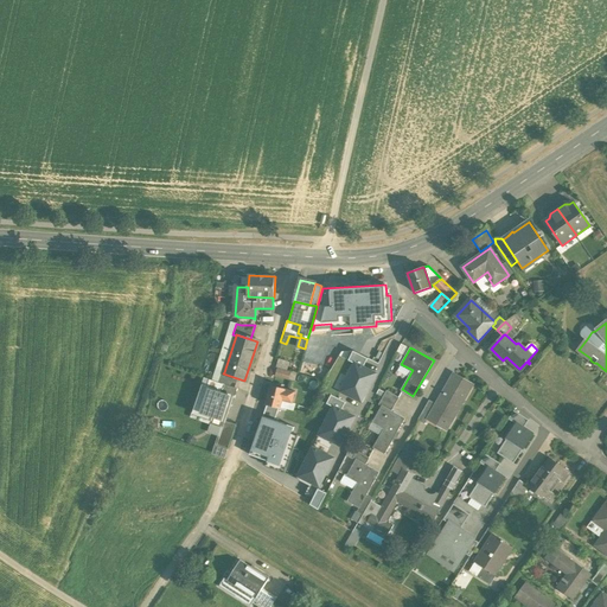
[(356,364),(363,368),(368,359),(353,352),(349,360),(356,364)]
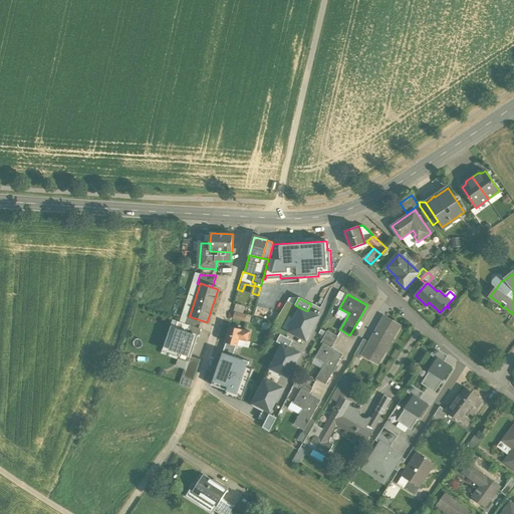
[(242,313),(244,307),(236,304),(234,310),(242,313)]
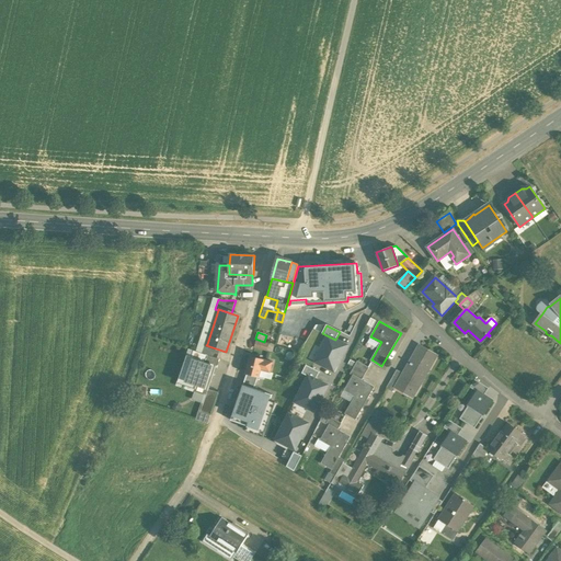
[(316,363),(334,371),(347,345),(335,340),(329,336),(316,363)]
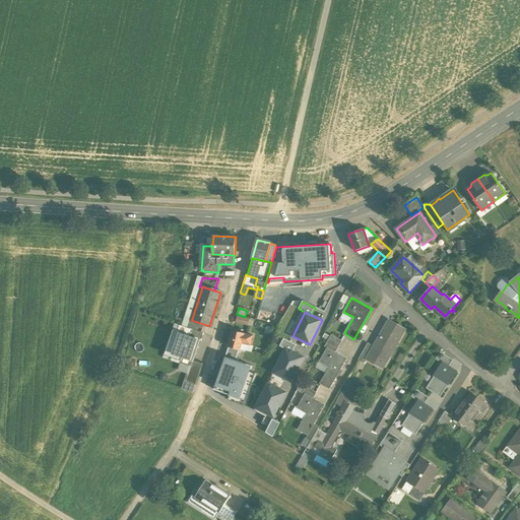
[(249,319),(238,316),(236,322),(247,326),(249,319)]
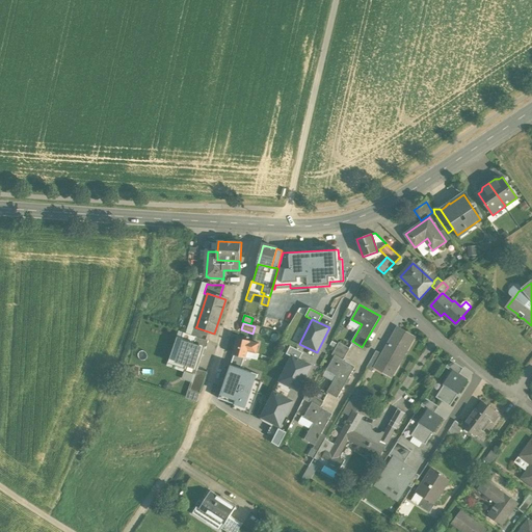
[(208,331),(195,327),(196,326),(193,325),(190,336),(194,337),(206,340),(208,331)]
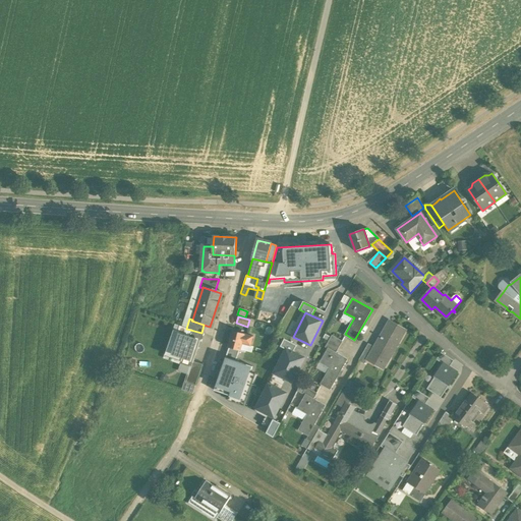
[(373,347),(367,356),(368,357),(383,365),(389,356),(391,357),(407,330),(389,320),(373,347)]
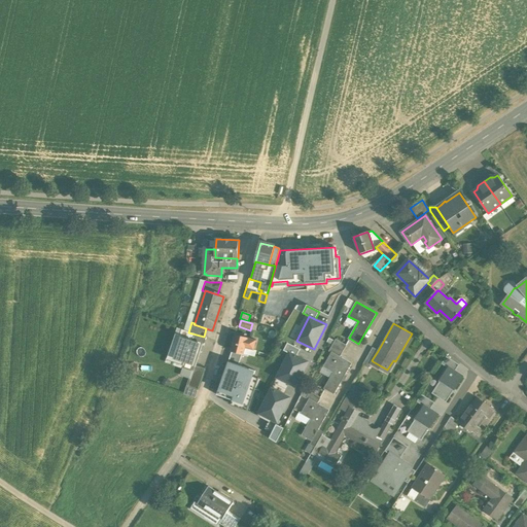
[(188,332),(181,329),(178,337),(190,341),(192,334),(188,332)]
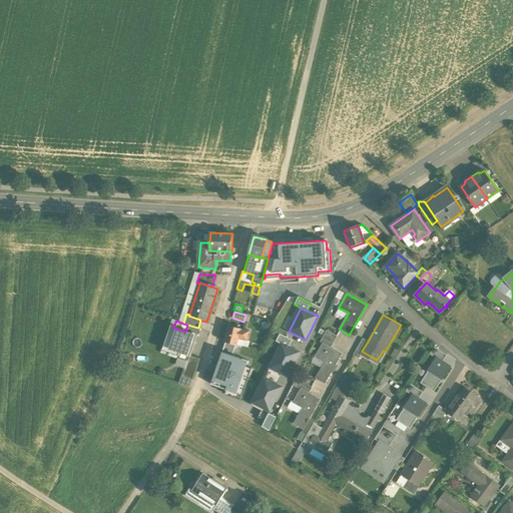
[(198,328),(187,325),(185,332),(196,336),(195,337),(197,337),(200,329),(198,328)]
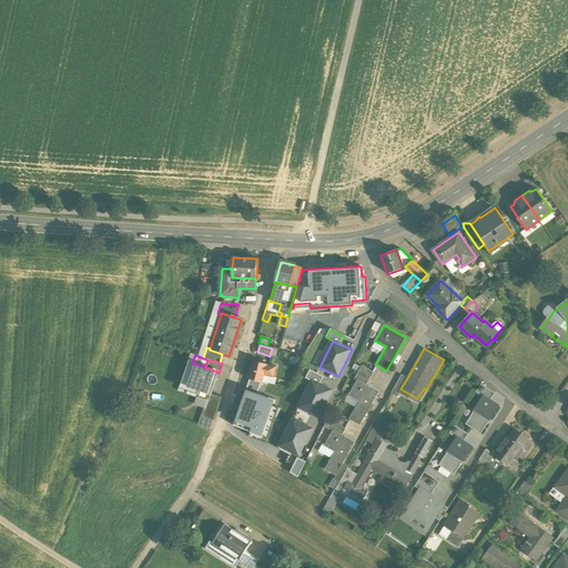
[(276,367),(253,361),(247,378),(250,379),(261,383),(262,383),(264,376),(264,375),(273,377),(276,367)]
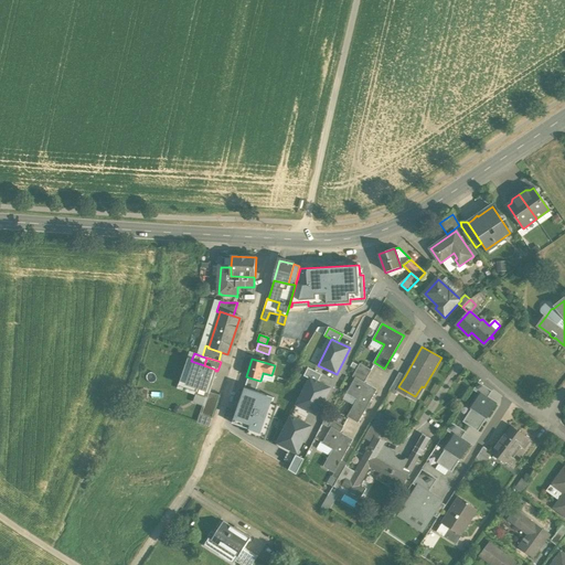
[(204,365),(191,361),(189,370),(190,371),(185,384),(198,388),(199,388),(200,385),(210,388),(213,377),(213,376),(215,370),(215,371),(216,370),(204,365)]
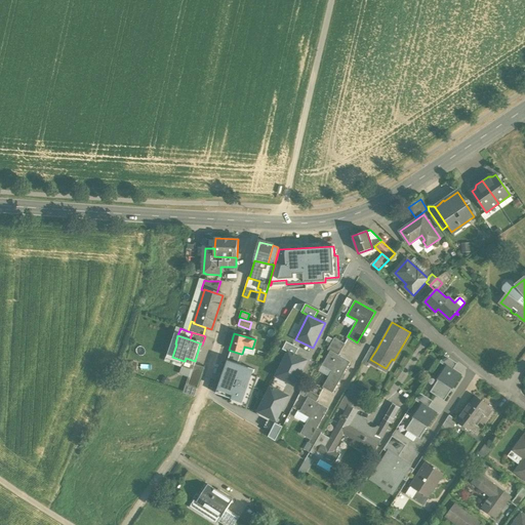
[(346,344),(335,337),(328,350),(331,351),(331,350),(338,355),(346,344)]
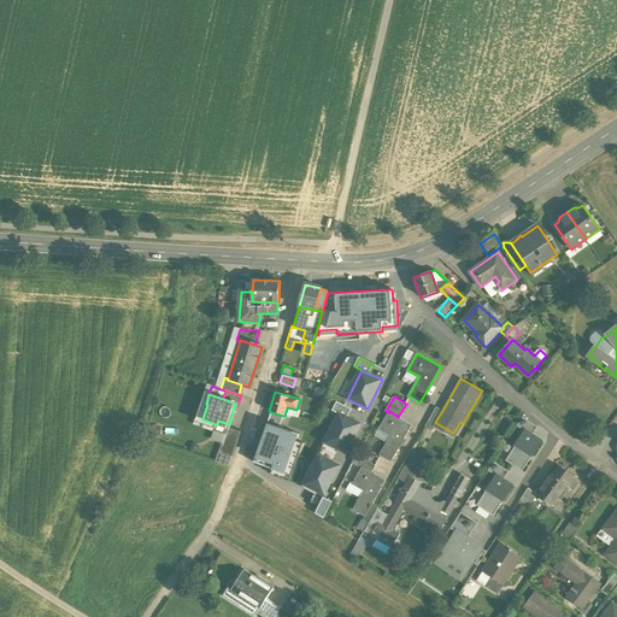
[(339,413),(347,418),(352,409),(336,401),(333,411),(339,413)]
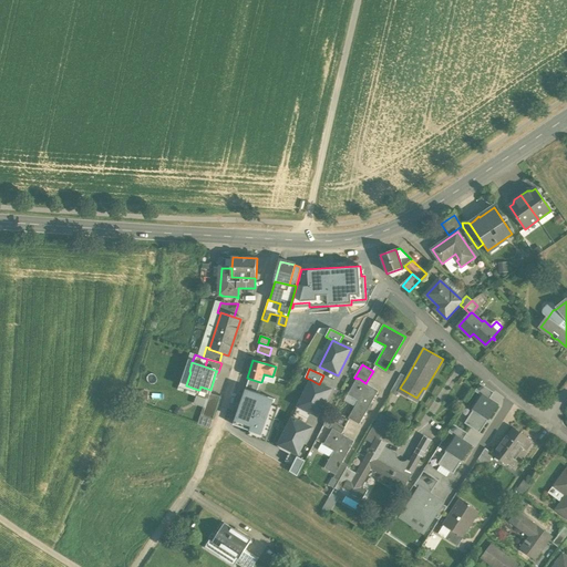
[(401,374),(390,392),(397,397),(401,389),(400,388),(406,378),(401,374)]
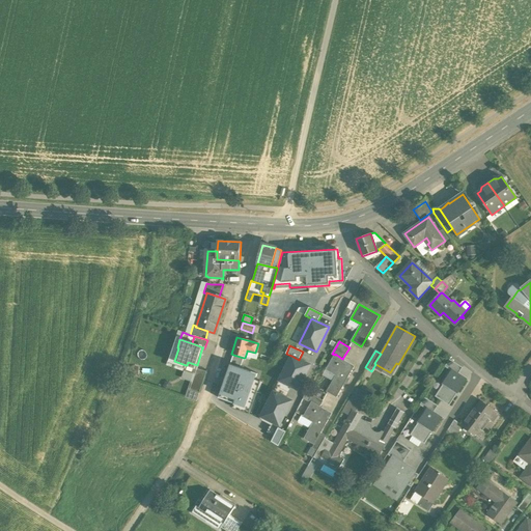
[(342,359),(335,354),(335,355),(327,369),(336,374),(327,390),(337,396),(355,366),(342,359)]
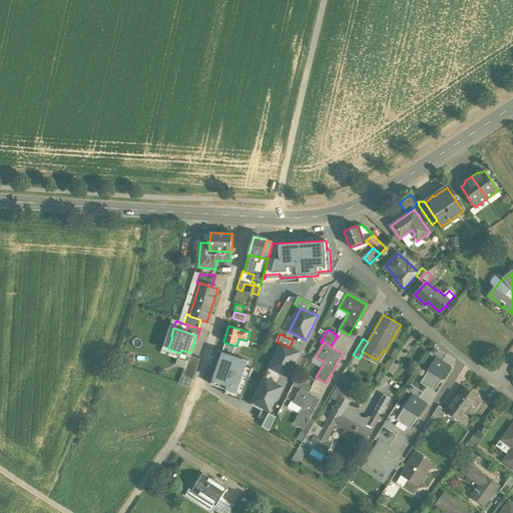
[(221,352),(231,356),(235,346),(225,343),(221,352)]
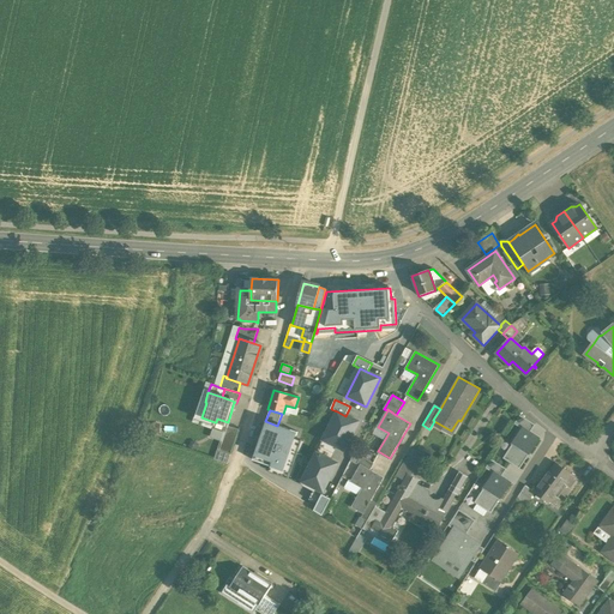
[(323,440),(343,451),(357,422),(345,416),(337,411),(323,440)]
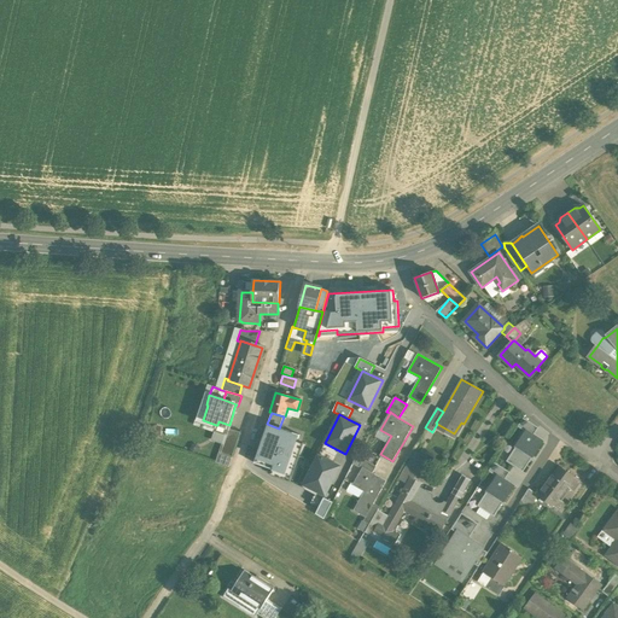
[(526,431),(532,436),(537,427),(524,419),(519,426),(526,431)]
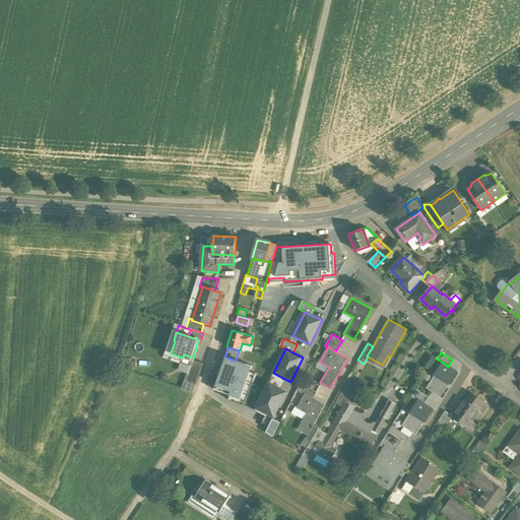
[(193,358),(184,354),(183,358),(182,358),(180,364),(189,367),(191,361),(192,362),(192,361),(193,358)]
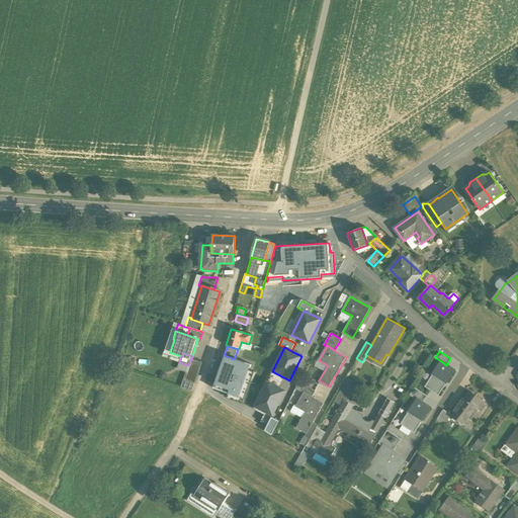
[(212,389),(240,398),(251,364),(234,359),(224,355),(212,389)]
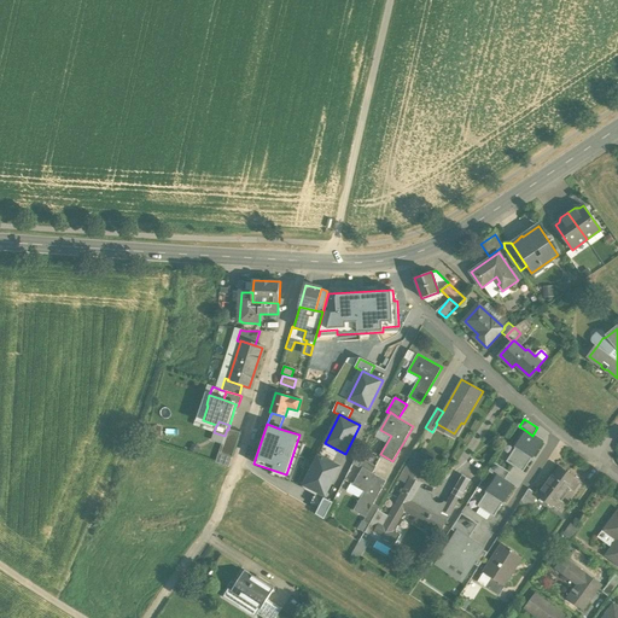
[(225,436),(217,454),(231,459),(239,433),(228,429),(228,430),(227,429),(225,436)]
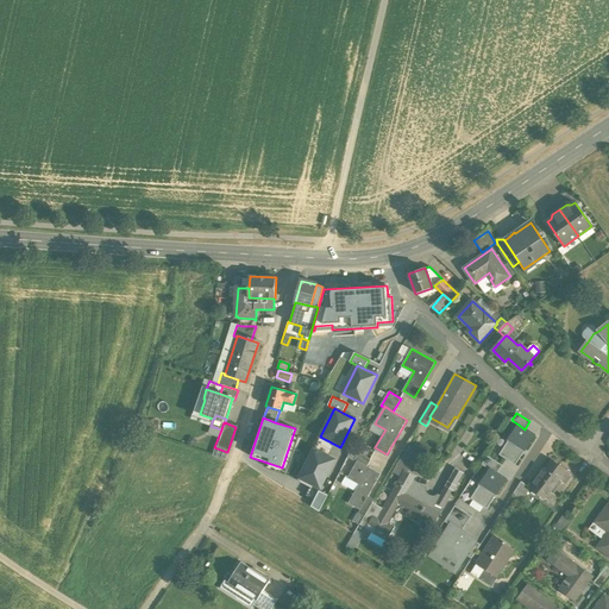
[(525,429),(519,425),(498,456),(515,466),(535,435),(525,429)]
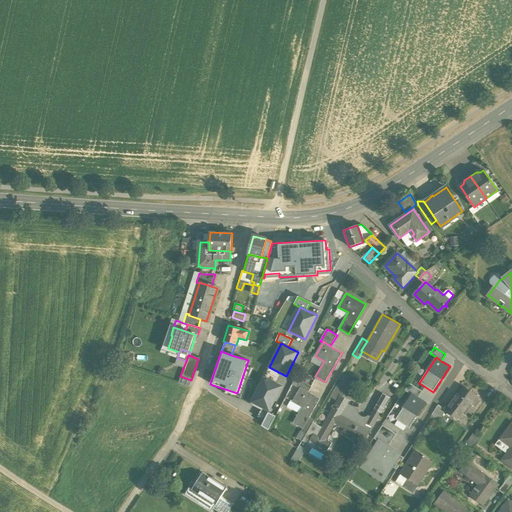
[(301,381),(295,377),(295,378),(292,383),(298,386),(301,381)]
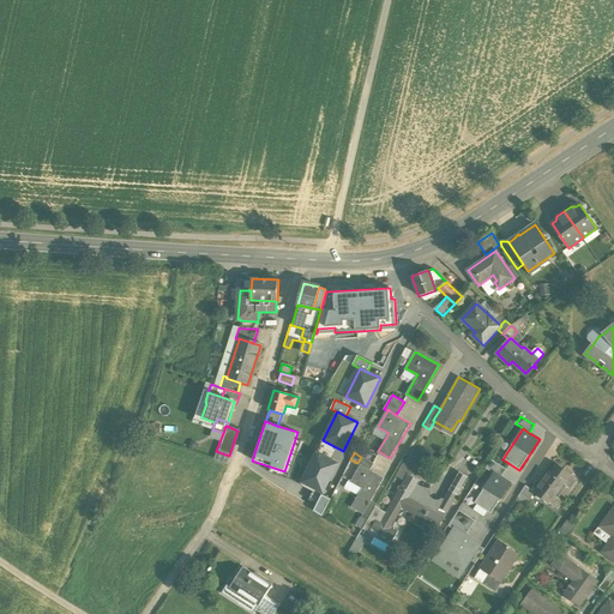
[(302,482),(321,493),(337,464),(324,458),(317,455),(302,482)]
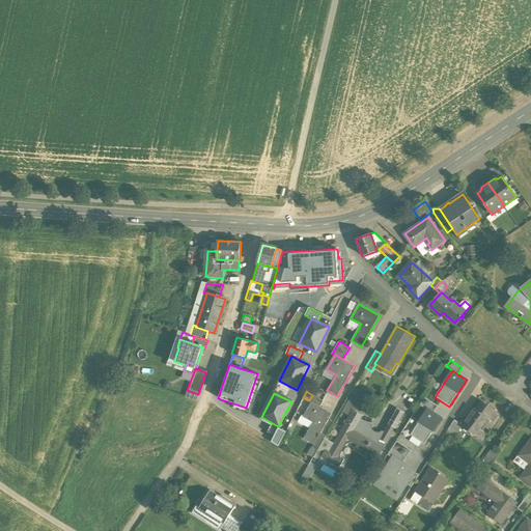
[(323,400),(312,395),(309,400),(309,401),(311,402),(319,407),(323,400)]
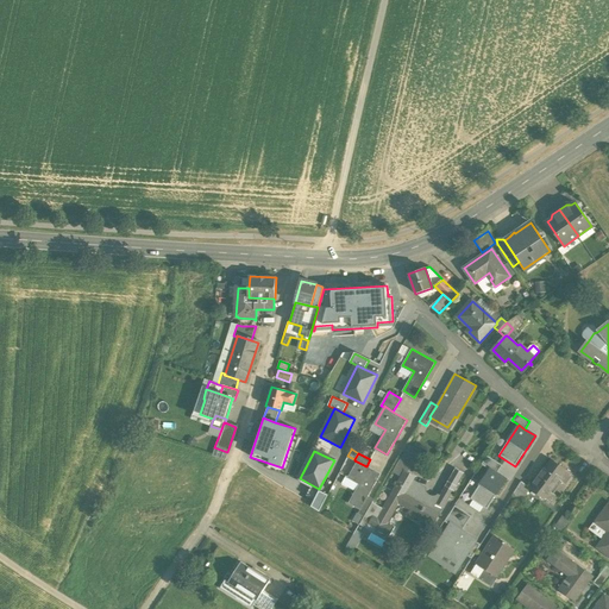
[(490,470),(496,473),(502,465),(487,456),(482,464),(490,470)]
